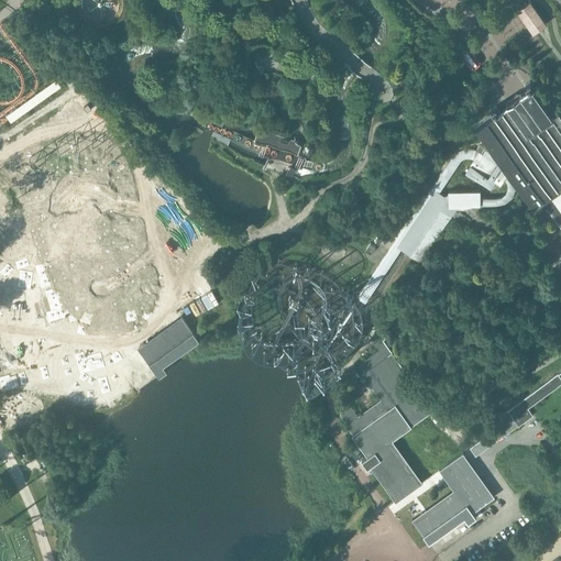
[(545,25),(529,2),(519,9),(515,12),(519,18),(523,23),(526,28),(531,35),(536,32),(545,25)]
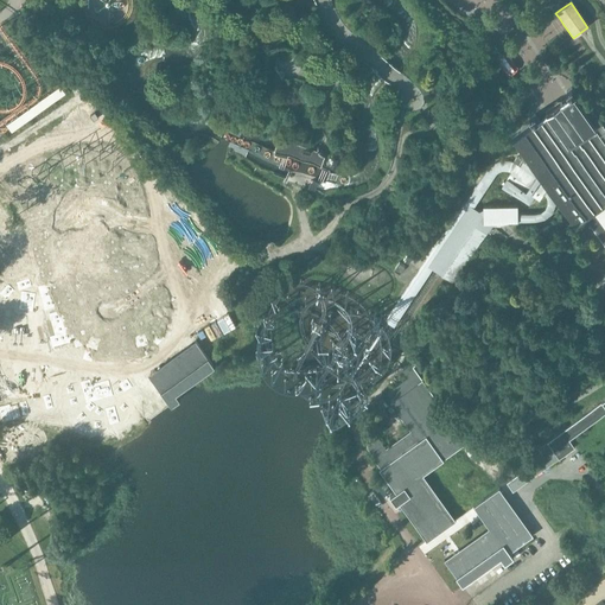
[(61,90),(58,87),(5,125),(7,128),(10,133),(63,94),(61,90)]
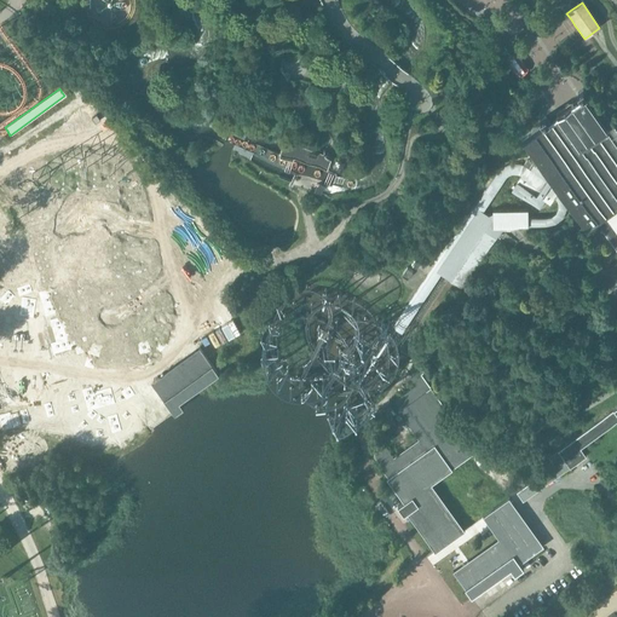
[(616,235),(604,218),(616,208),(616,131),(612,126),(610,127),(587,94),(553,120),(540,128),(523,140),(520,143),(542,172),(564,203),(584,231),(595,224),(616,253),(616,235)]
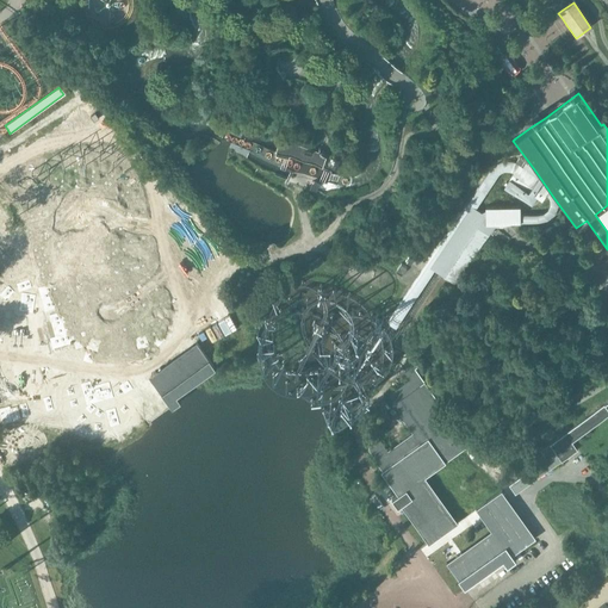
[(316,156),(278,142),(272,155),(286,161),(287,159),(320,171),(323,159),(321,157),(318,157),(316,156)]
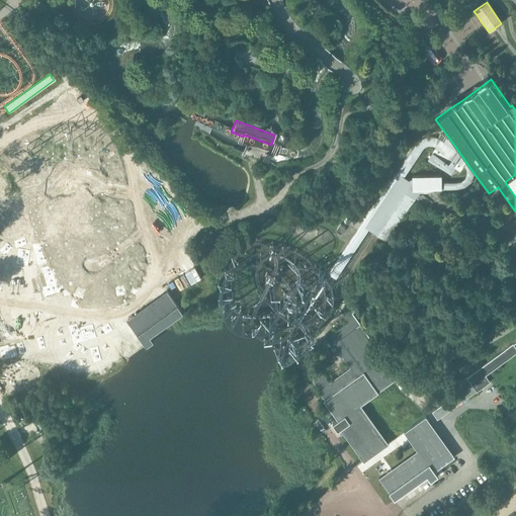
[(371,209),(347,246),(334,264),(330,271),(327,276),(331,278),(335,281),(367,233),(370,235),(373,237),(384,244),(418,195),(425,195),(426,193),(455,192),(460,191),(463,189),(467,187),(469,184),(471,181),(473,177),(473,174),(471,170),(453,144),(439,137),(437,139),(436,141),(433,140),(429,140),(426,140),(422,141),(420,142),(417,145),(414,148),(371,209)]
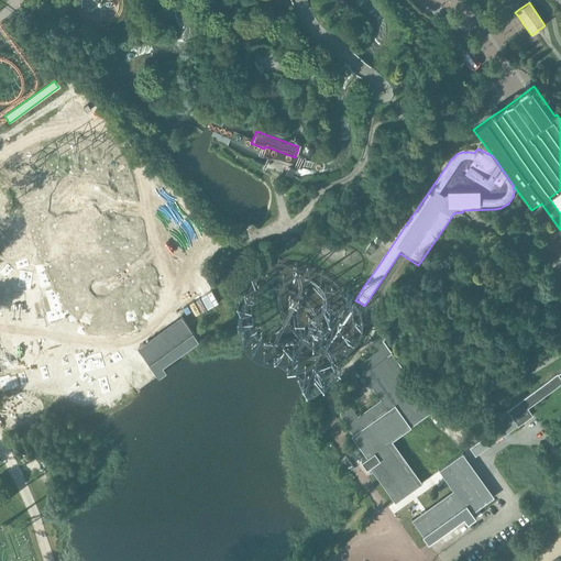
[(560,213),(560,189),(549,198),(560,213)]
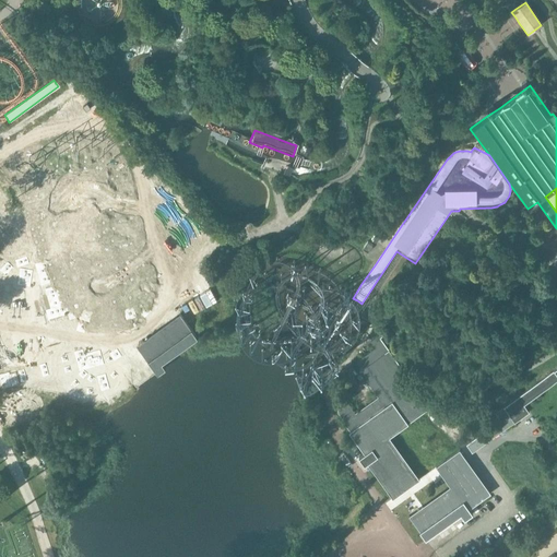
[(285,249),(296,241),(293,237),(282,245),(285,249)]
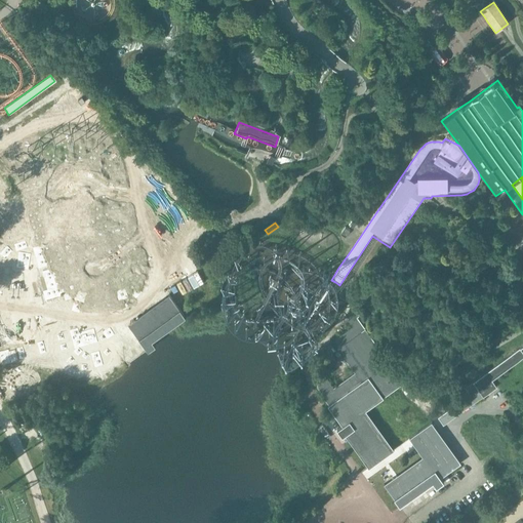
[(125,327),(131,334),(145,354),(154,347),(151,343),(171,327),(184,318),(178,312),(167,296),(125,327)]
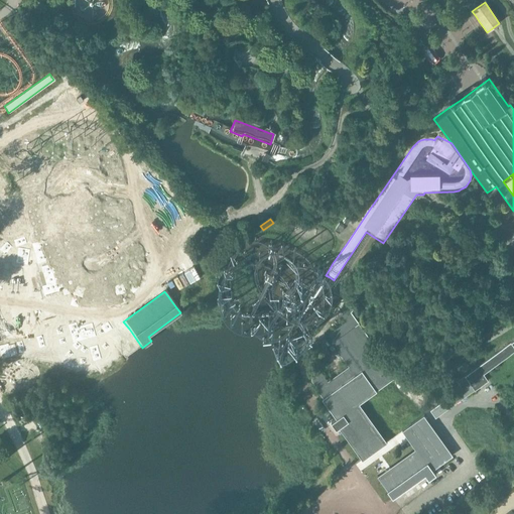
[(352,311),(350,309),(340,316),(345,323),(325,338),(348,368),(326,384),(315,371),(304,373),(316,390),(315,391),(322,399),(320,400),(333,417),(335,419),(330,423),(335,430),(340,426),(344,432),(363,460),(370,455),(379,468),(384,474),(377,479),(392,499),(424,476),(428,481),(435,476),(431,471),(452,456),(423,416),(401,431),(401,432),(403,431),(416,451),(390,470),(377,450),(386,443),(385,442),(383,444),(356,405),(395,377),(350,313),(352,311)]
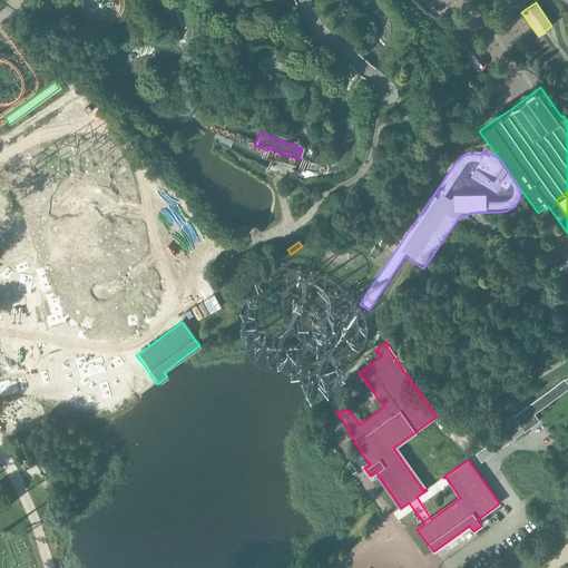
[(567,388),(567,387),(564,381),(503,423),(509,430),(515,439),(537,422),(538,421),(532,414),(567,388)]
